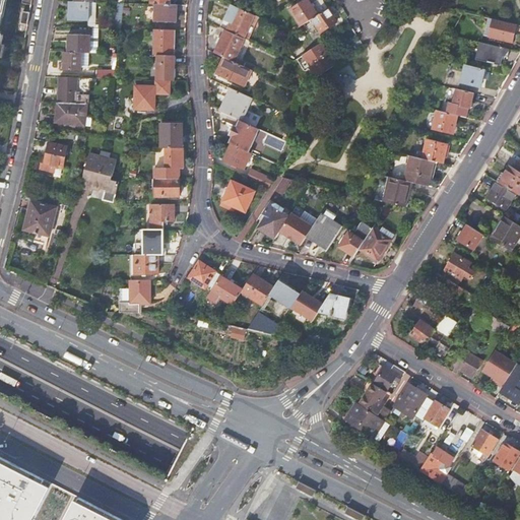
[(307,0),(304,0),(289,10),(301,26),(312,19),(318,15),(307,0)]
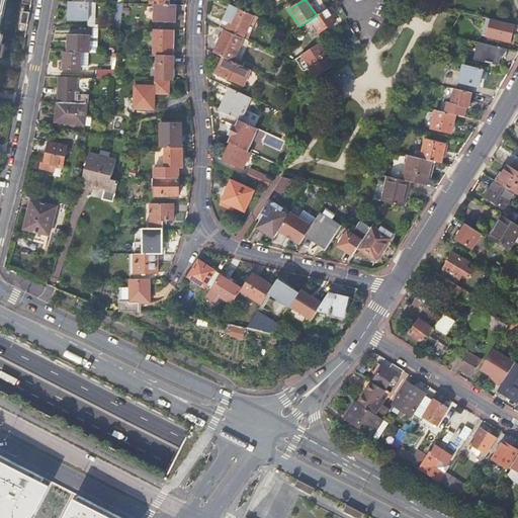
[(88,8),(88,3),(73,2),(69,2),(69,19),(68,19),(68,20),(88,21),(88,20),(87,20),(87,11),(88,11),(88,8)]
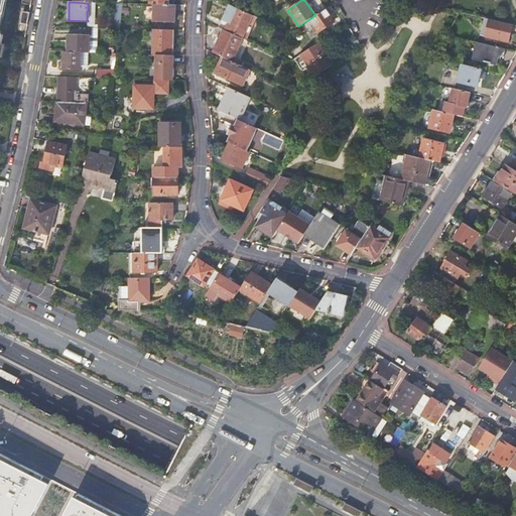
[(121,23),(123,4),(118,4),(115,22),(121,23)]
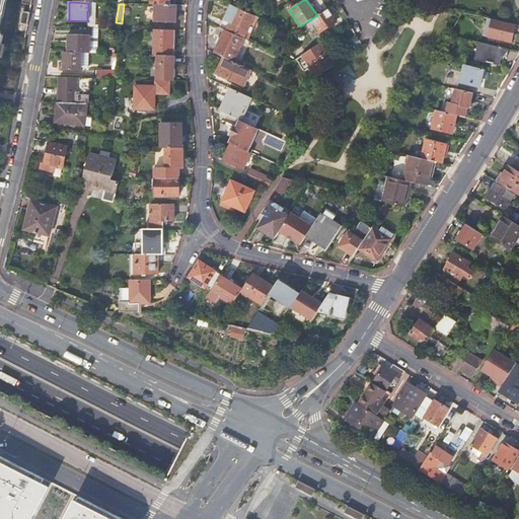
[(154,22),(174,22),(175,5),(169,5),(154,4),(154,22)]
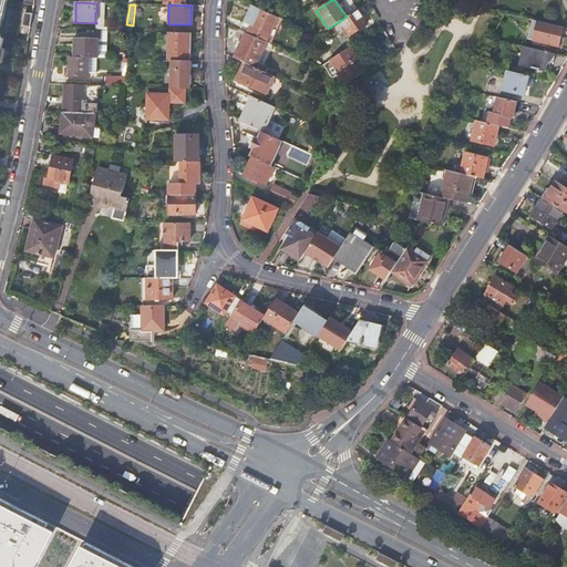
[(247,33),(267,43),(278,18),(267,12),(253,6),(240,31),(247,33)]
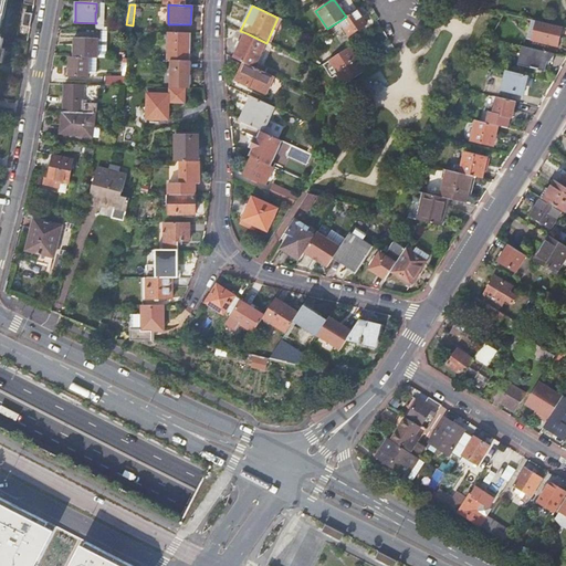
[(346,17),(339,21),(349,35),(367,23),(357,10),(346,17)]
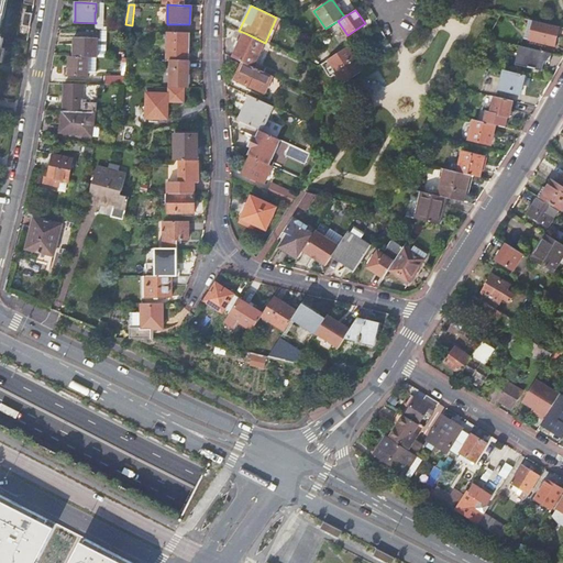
[(32,14),(25,13),(22,26),(30,28),(32,14)]
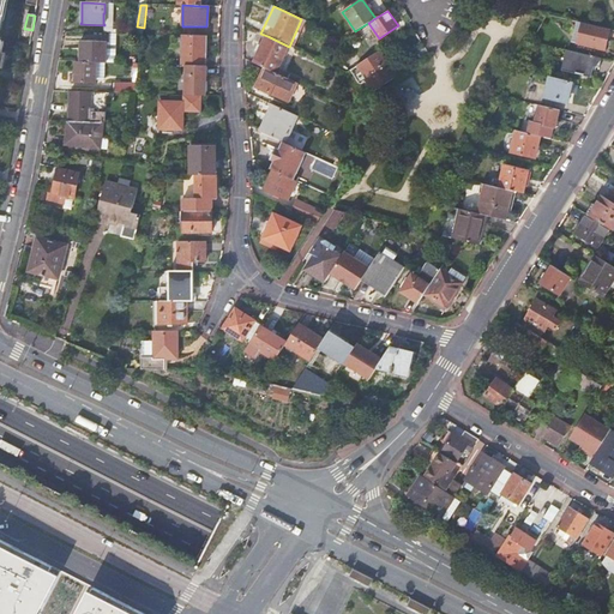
[(611,30),(578,23),(576,34),(581,35),(578,44),(605,50),(611,30)]
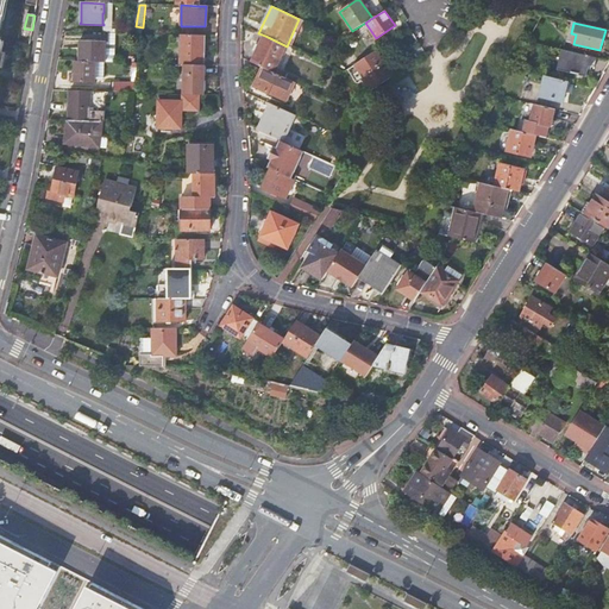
[(110,42),(81,41),(80,62),(96,62),(115,63),(115,33),(110,33),(110,42)]
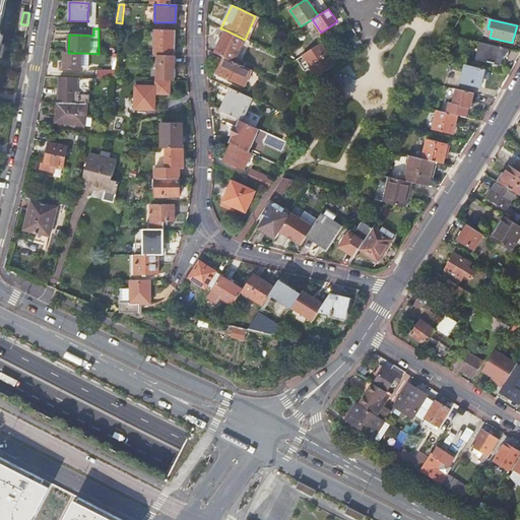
[(175,30),(154,30),(153,56),(156,56),(174,56),(175,30)]
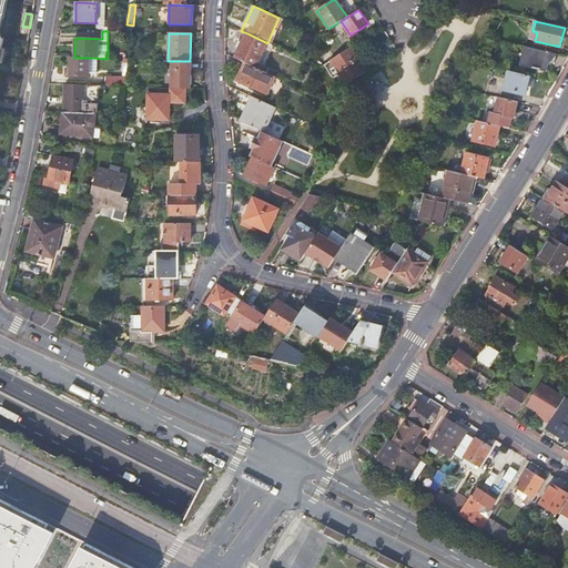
[(267,43),(247,33),(235,59),(245,64),(256,69),(267,43)]
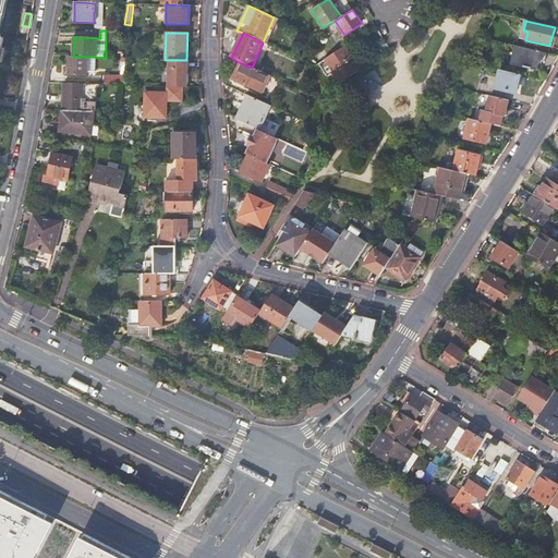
[(125,46),(116,45),(116,56),(124,57),(125,46)]
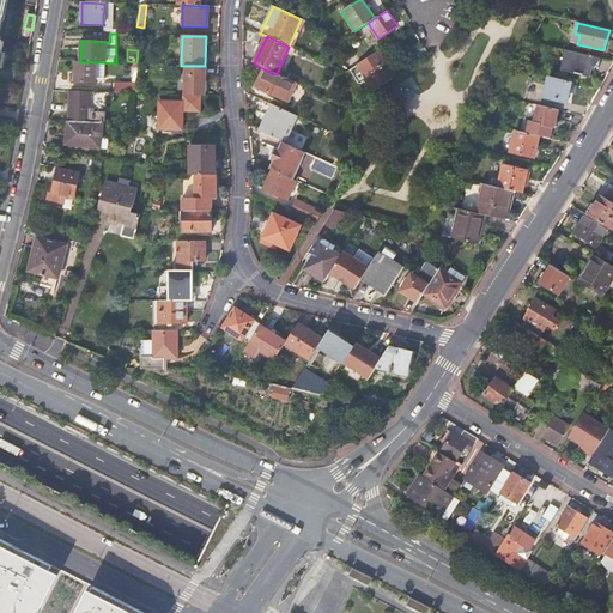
[(601,59),(568,52),(564,72),(590,78),(594,67),(599,68),(601,59)]
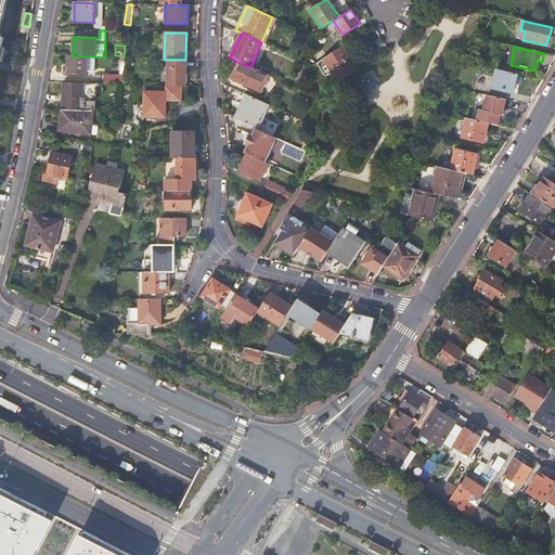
[(327,57),(323,60),(338,82),(357,71),(341,48),(327,57)]
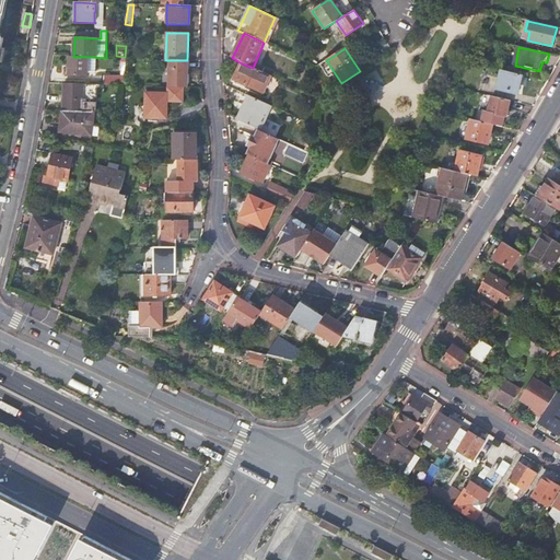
[(330,58),(325,50),(307,62),(316,67),(326,60),(330,58)]
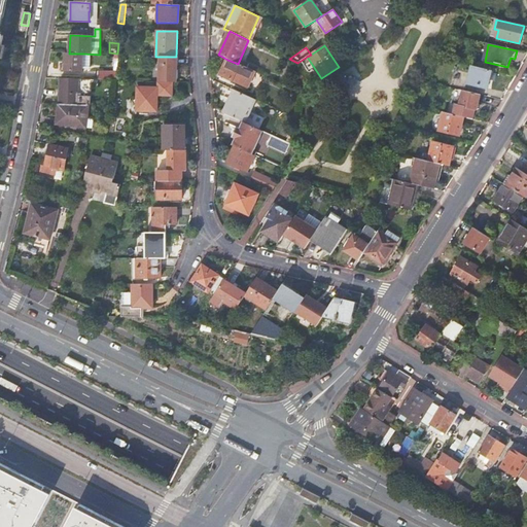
[(69,54),(65,54),(65,64),(62,64),(62,71),(82,72),(83,54),(69,54)]
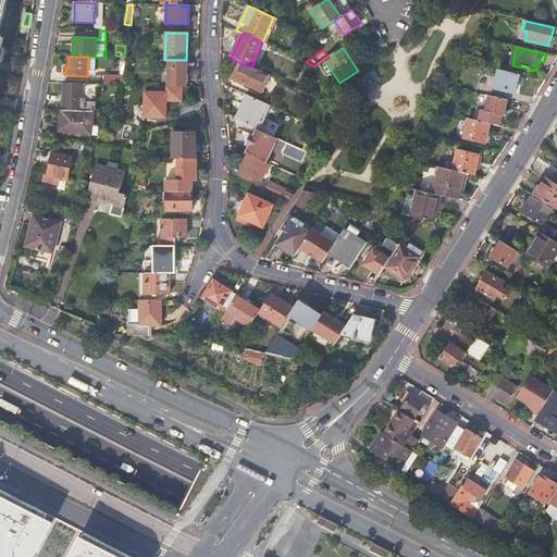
[(168,87),(186,87),(187,60),(186,60),(168,60),(168,87)]
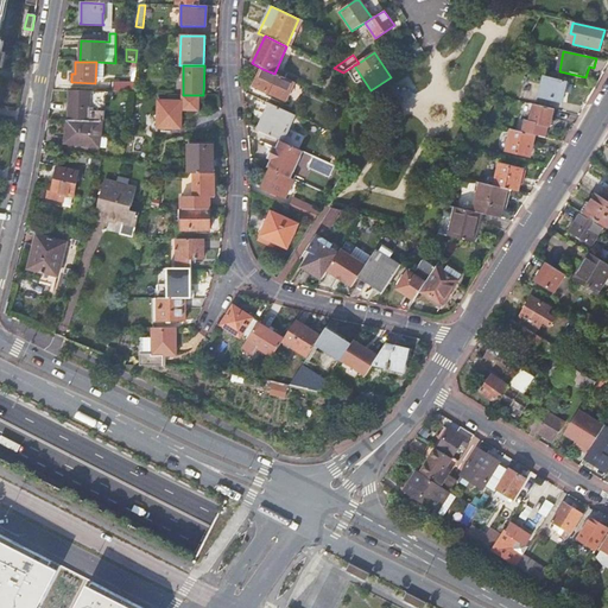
[(254,88),(285,101),(295,83),(274,74),(263,69),(254,88)]
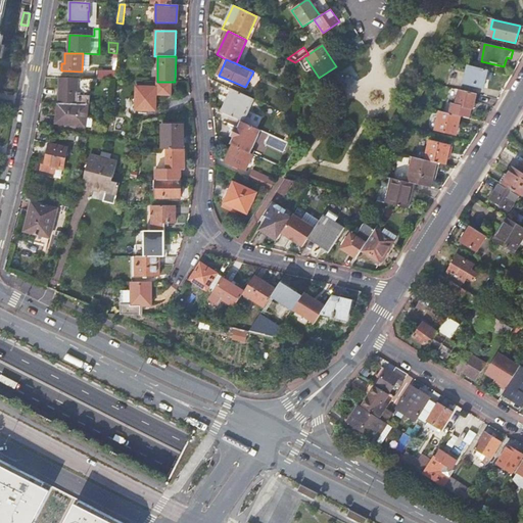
[(486,70),(468,65),(465,83),(482,88),(486,70)]
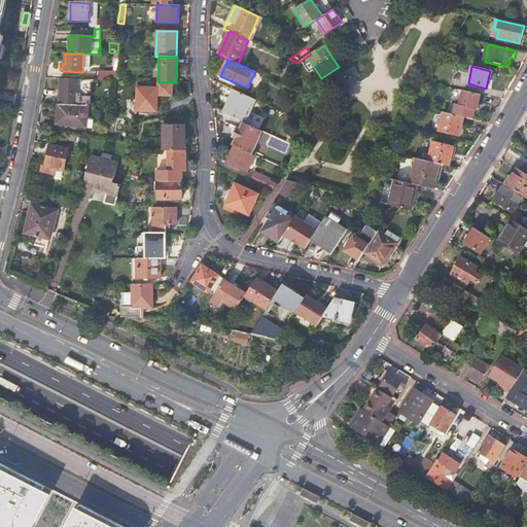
[(116,80),(116,72),(98,72),(98,79),(116,80)]
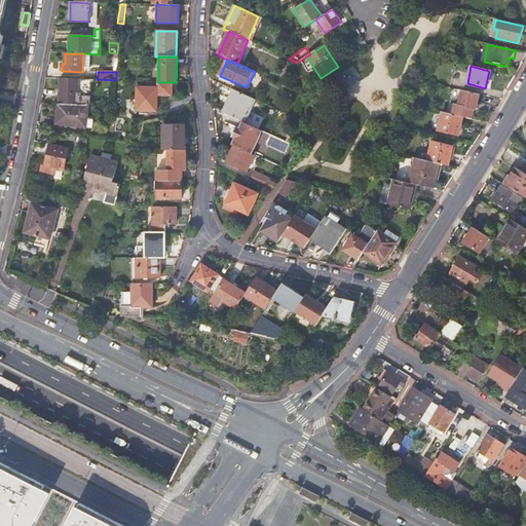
[(88,105),(90,106),(91,80),(61,79),(60,105),(88,105)]
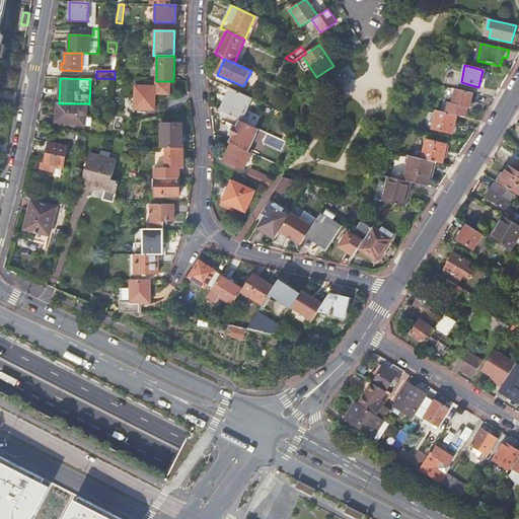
[(155,87),(135,86),(134,109),(154,110),(155,87)]
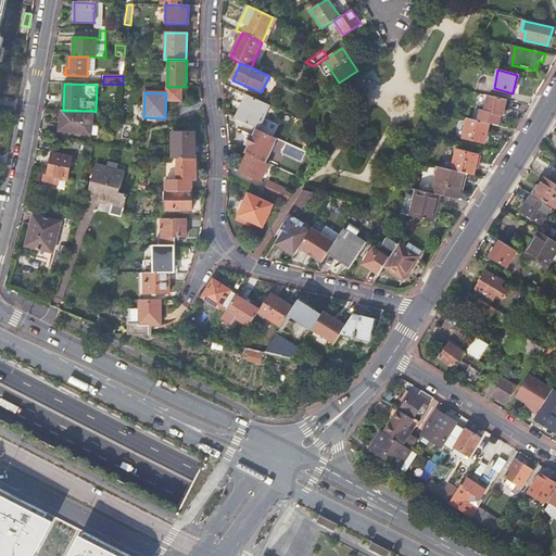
[(269,105),(248,96),(236,121),(256,130),(257,130),(269,105)]
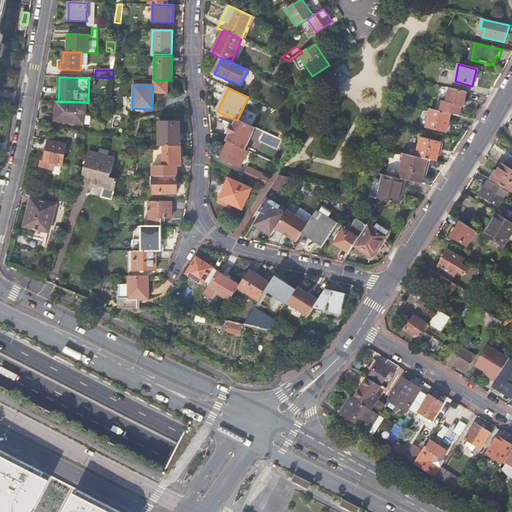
[(451,114),(460,116),(461,107),(463,108),(467,92),(450,88),(447,102),(443,101),(440,111),(451,114)]
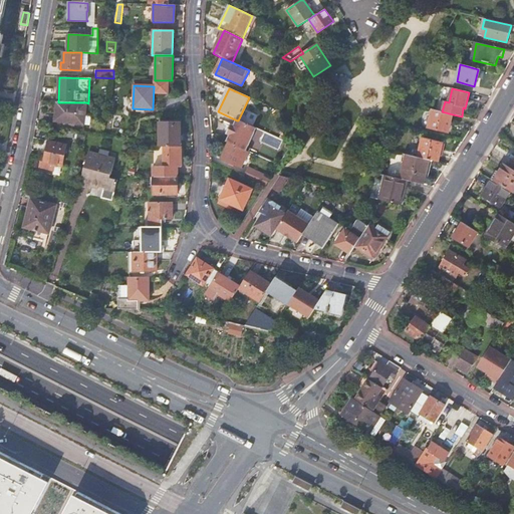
[(84,124),(85,115),(86,102),(58,102),(56,121),(84,124)]
